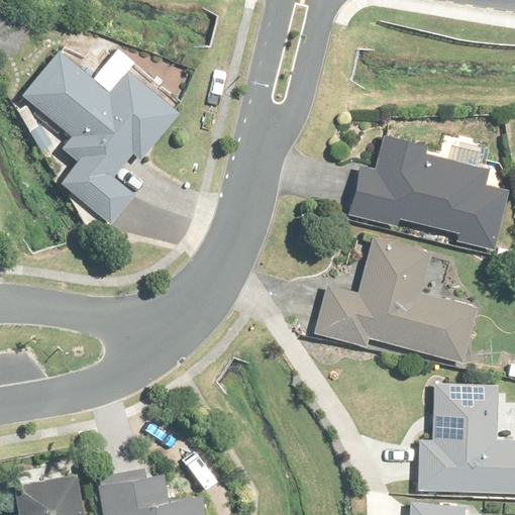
[(114,179),(137,149),(144,155),(178,114),(124,72),(107,94),(56,53),(20,96),(73,137),(63,149),(77,161),(60,183),(111,223),(133,195),(114,179)]
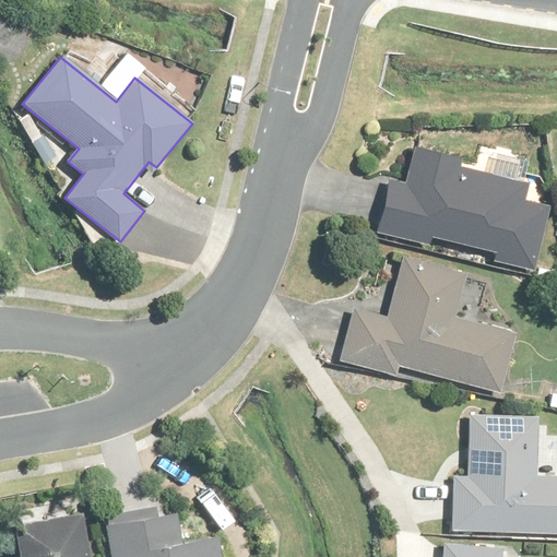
[(495,264),(532,272),(547,206),(526,202),(530,187),(459,172),(461,163),(413,153),(405,188),(386,185),(375,236),(429,248),(431,238),(497,253),(495,264)]
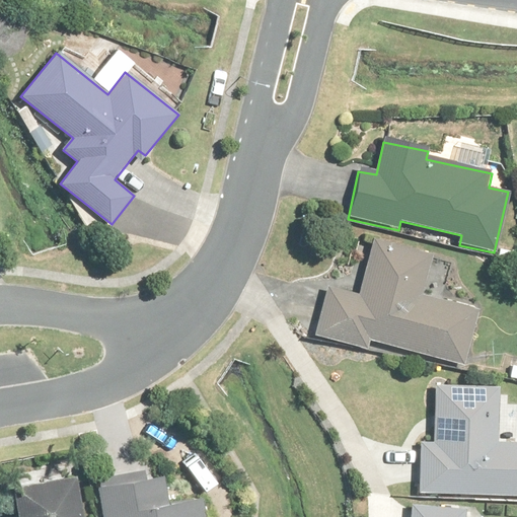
[(365,339),(463,362),(471,327),(454,323),(459,305),(419,296),(428,259),(370,245),(358,297),(325,289),(314,336),(363,347),(365,339)]
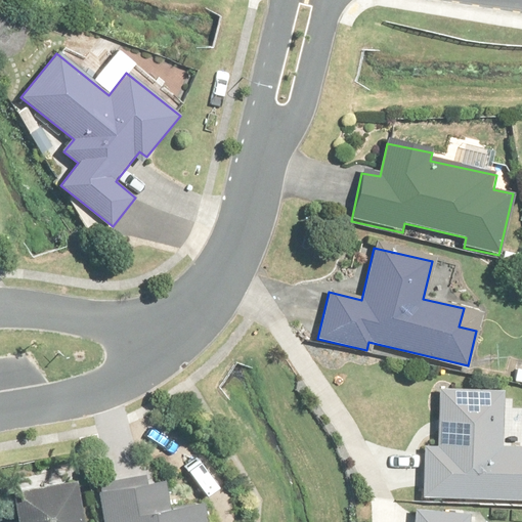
[(521,412),(502,412),(503,393),(441,390),(439,448),(427,448),(425,496),(521,499),(521,412)]
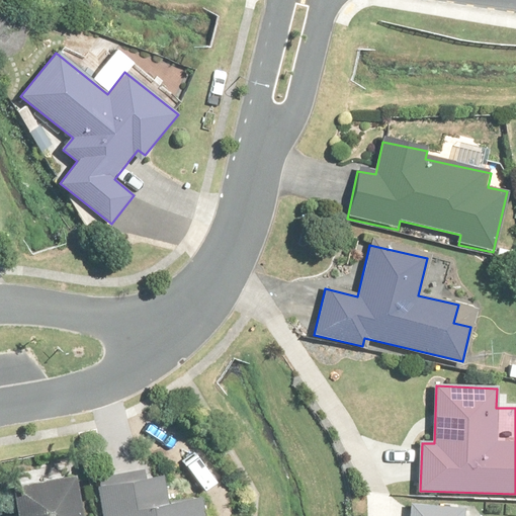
[(84,515),(76,471),(11,484),(17,515),(84,515)]
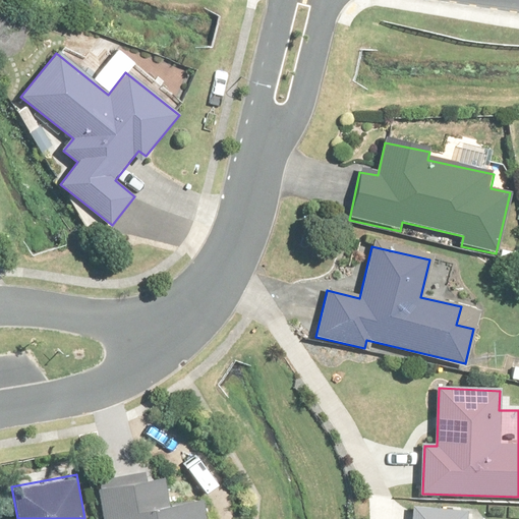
[(169,508),(163,477),(99,488),(104,518),(205,518),(202,503),(169,508)]
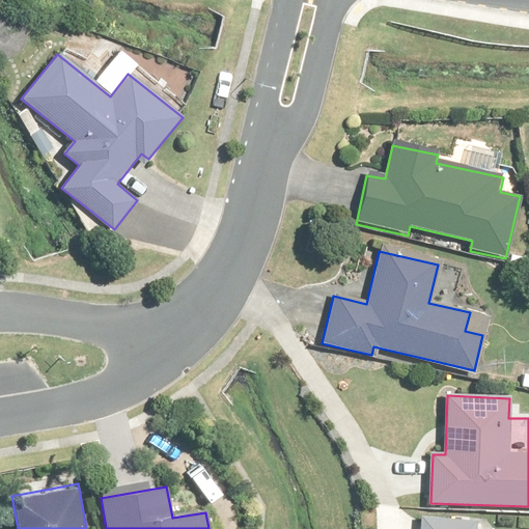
[(488,528),(489,524),(421,520),(420,528),(488,528)]
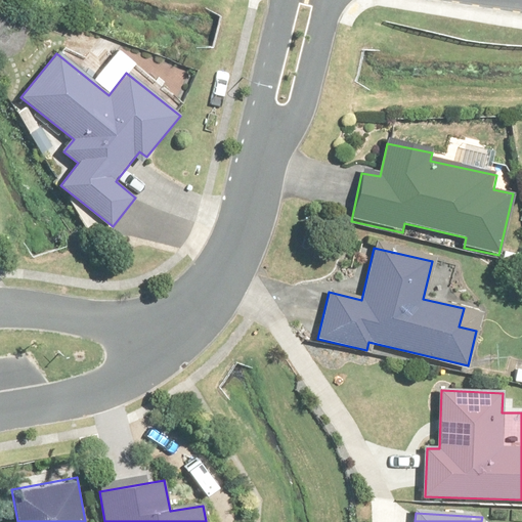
All buildings are outlined.
